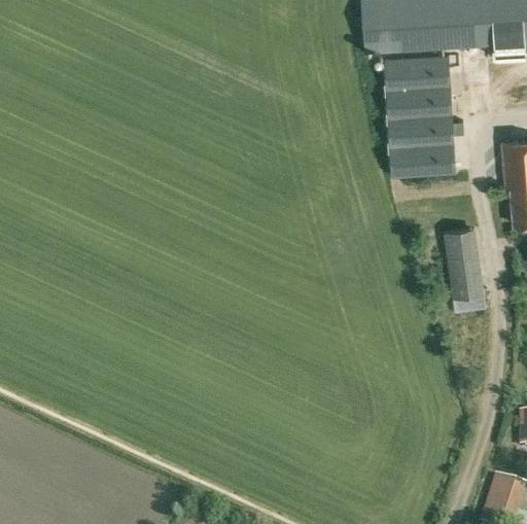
[(384,55),(526,46),(526,45),(526,0),(360,0),(363,55),(384,54),(384,55)]
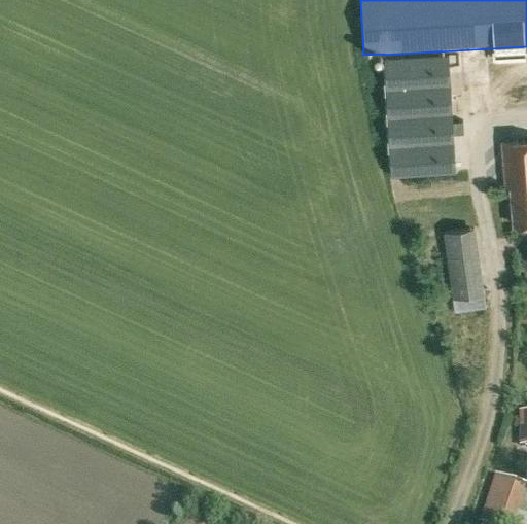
[(391,179),(456,175),(448,57),(384,60),(391,179)]
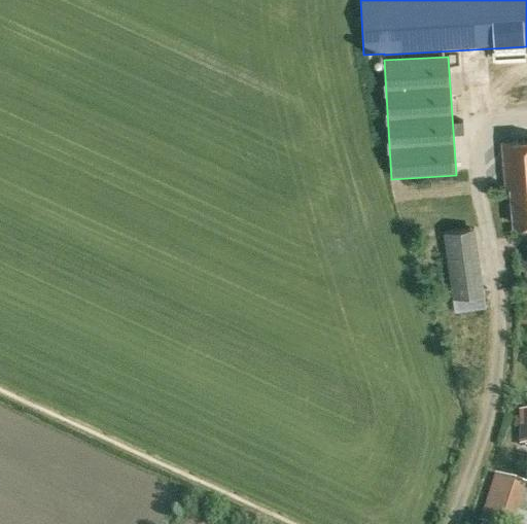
[(526,141),(501,144),(504,190),(511,190),(514,226),(526,224),(526,141)]
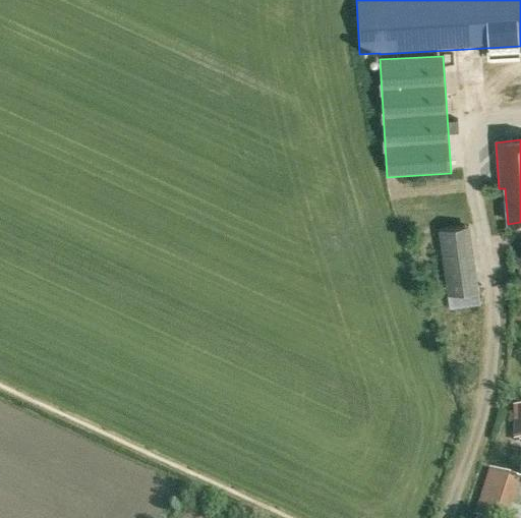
[(447,297),(479,292),(469,226),(438,231),(447,297)]
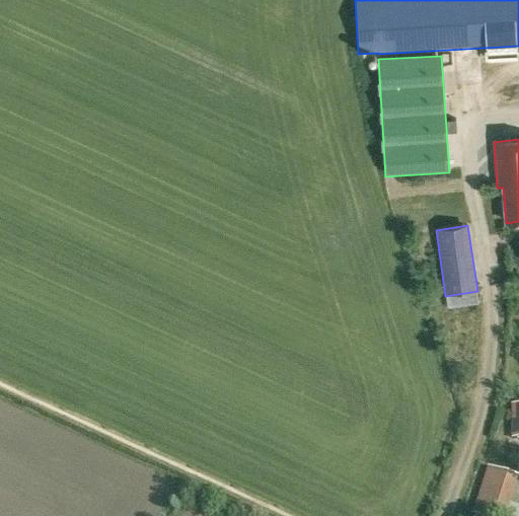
[(507,515),(518,482),(518,481),(488,470),(473,515),(507,515)]
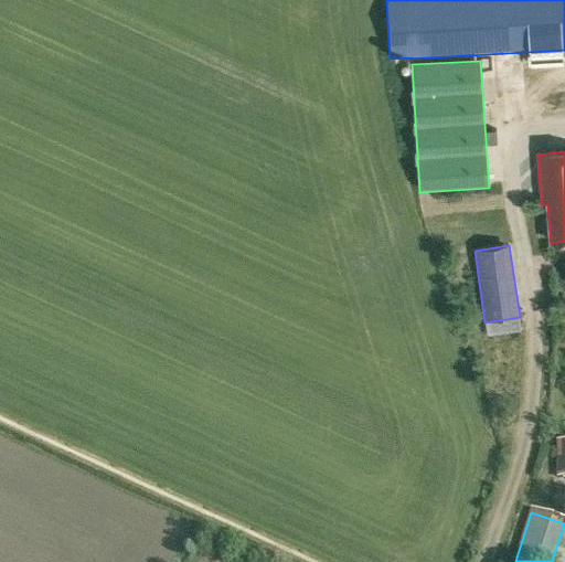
All buildings are outlined.
